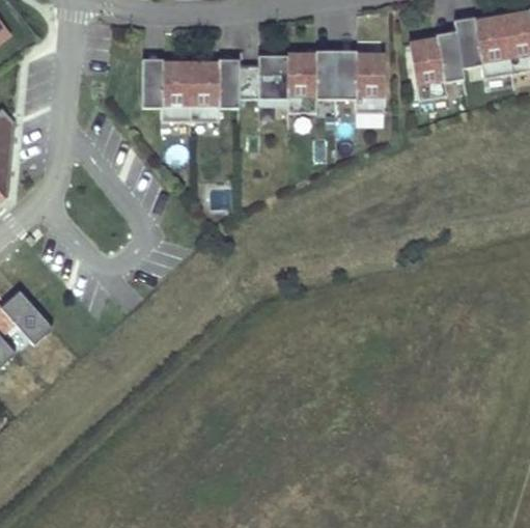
[(0,40),(12,32),(0,15),(0,40)]
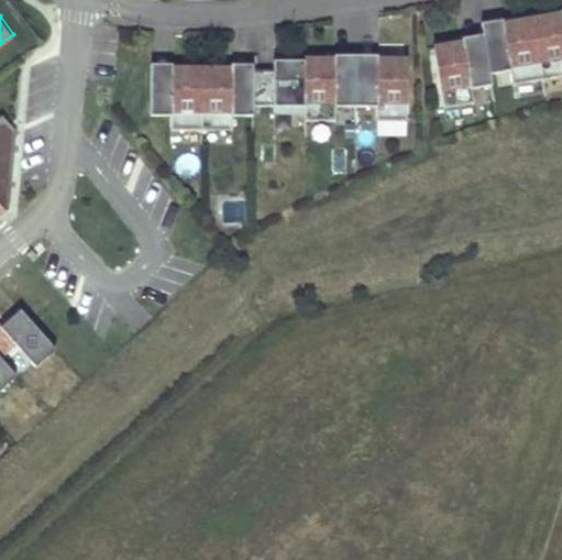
[(561,30),(552,32),(553,42),(561,40),(561,30)]
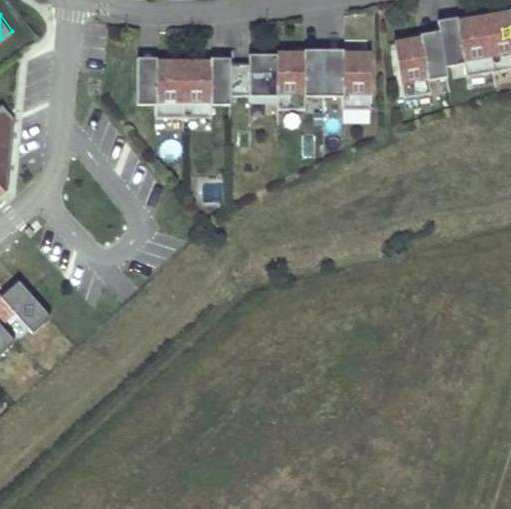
[(442,42),(440,32),(440,29),(421,32),(421,37),(409,39),(410,48),(442,42)]
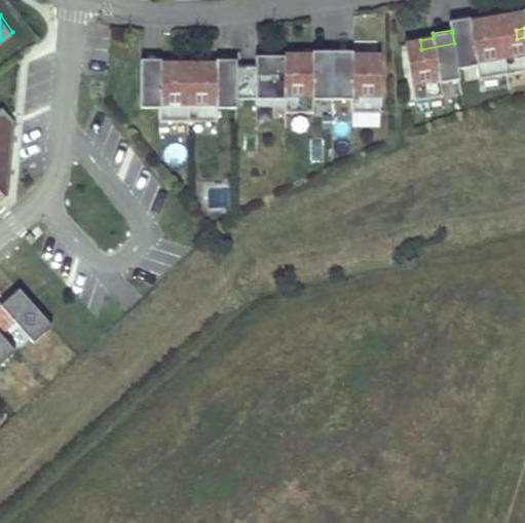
[(488,41),(486,33),(473,35),(473,30),(452,33),(454,43),(455,47),(488,41)]
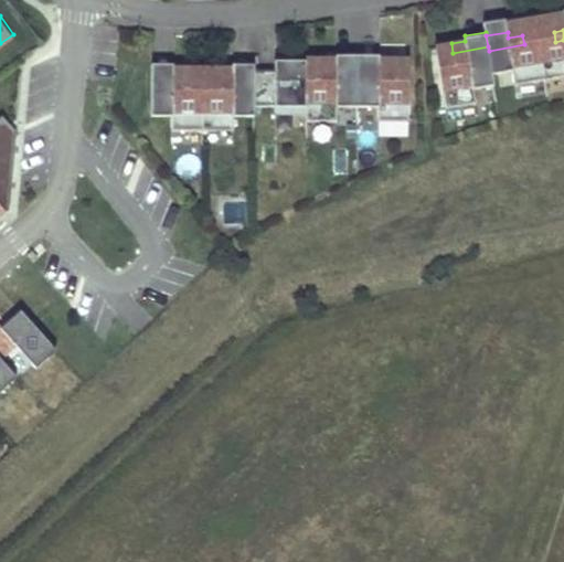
[(538,35),(538,32),(522,35),(524,44),(489,51),(492,69),(512,65),(514,80),(545,74),(538,35)]
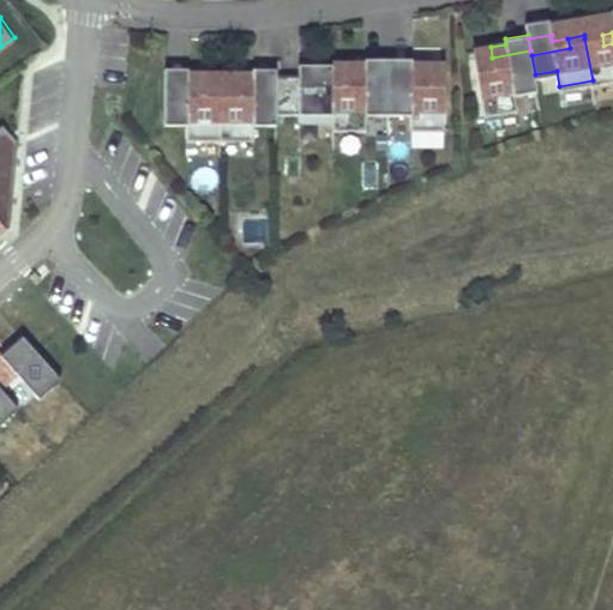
[(612,43),(604,46),(602,35),(584,38),(593,80),(593,84),(612,79),(612,43)]
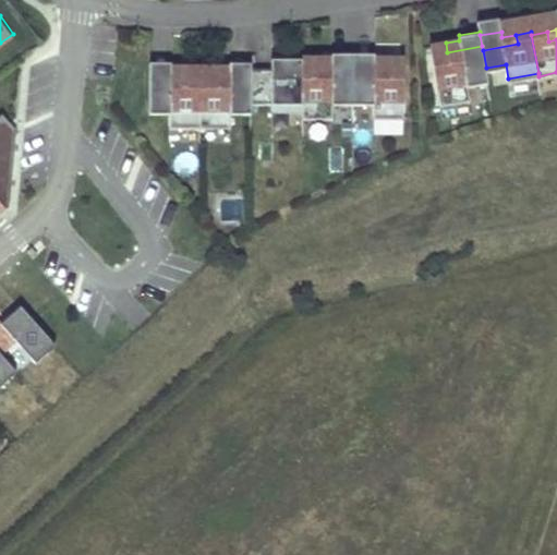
[(488,82),(486,68),(483,50),(482,46),(447,52),(446,43),(431,46),(440,104),(471,99),(468,85),(488,82)]
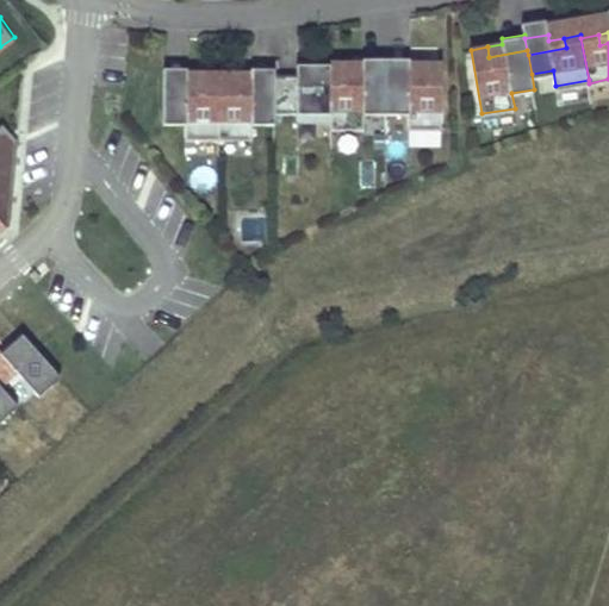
[(384,73),(384,57),(361,57),(361,63),(346,63),(346,73),(384,73)]
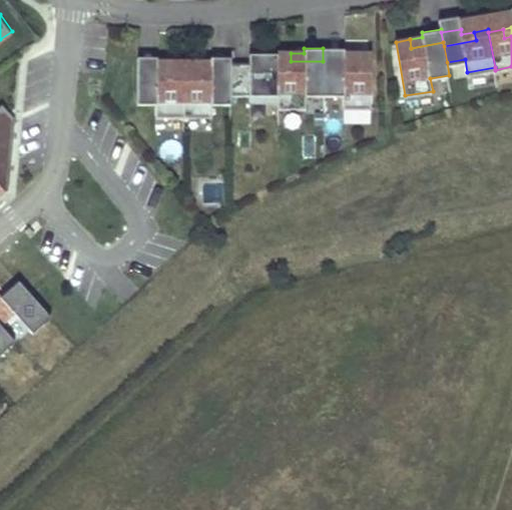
[(357,61),(357,53),(343,53),(343,48),(323,48),(323,61),(357,61)]
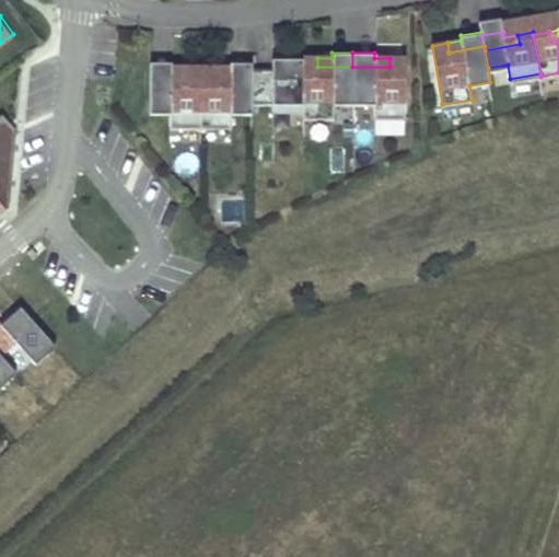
[(302,109),(302,58),(283,58),(283,67),(271,67),(251,67),(251,77),(251,103),(271,104),(271,109),(302,109)]
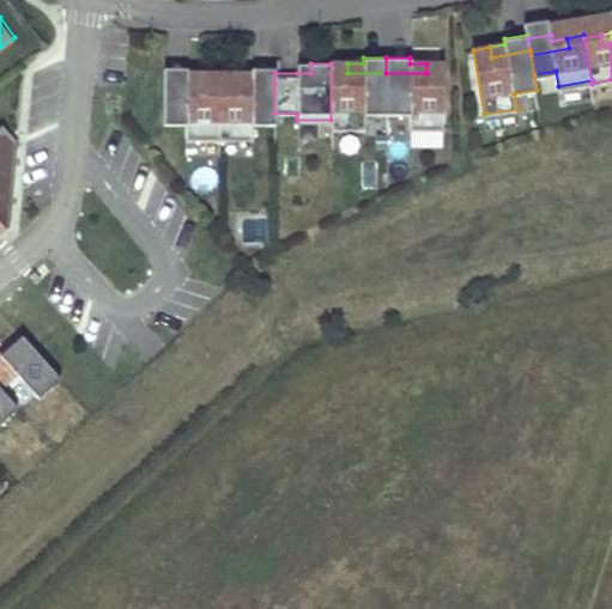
[(310,73),(310,64),(297,64),(297,73),(310,73)]
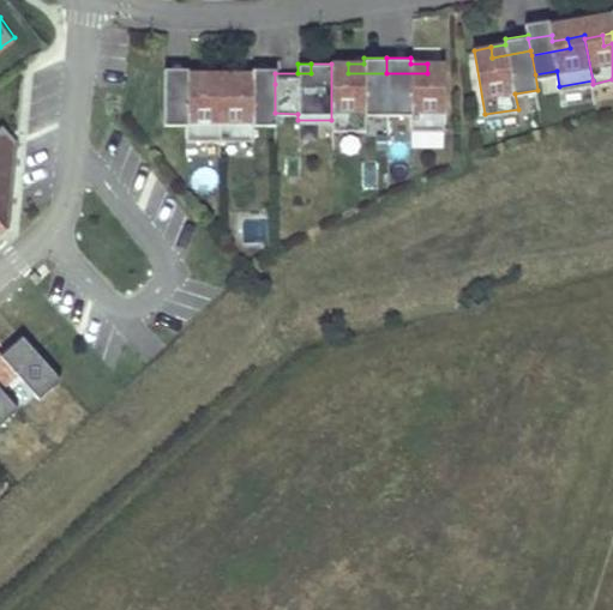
[(386,114),(386,73),(348,73),(348,64),(331,64),(331,120),(331,130),(365,130),(365,114),(386,114)]
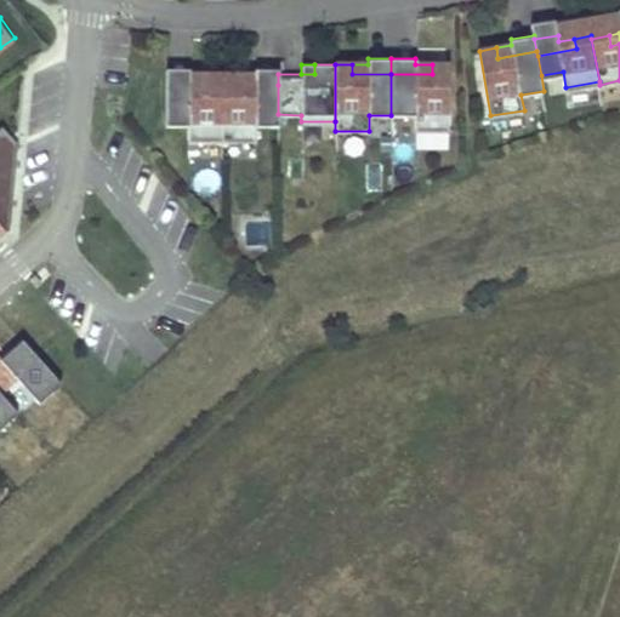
[(448,131),(448,64),(432,64),(432,74),(391,74),(391,115),(414,115),(414,131),(448,131)]
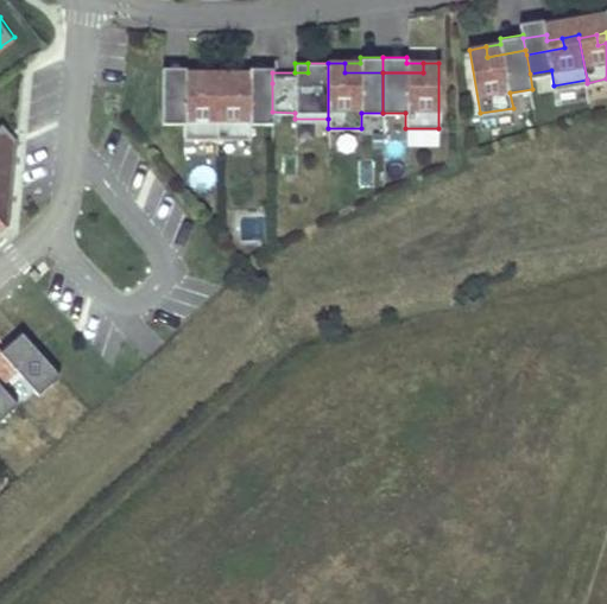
[(200,83),(200,72),(185,72),(185,67),(162,67),(162,83),(200,83)]
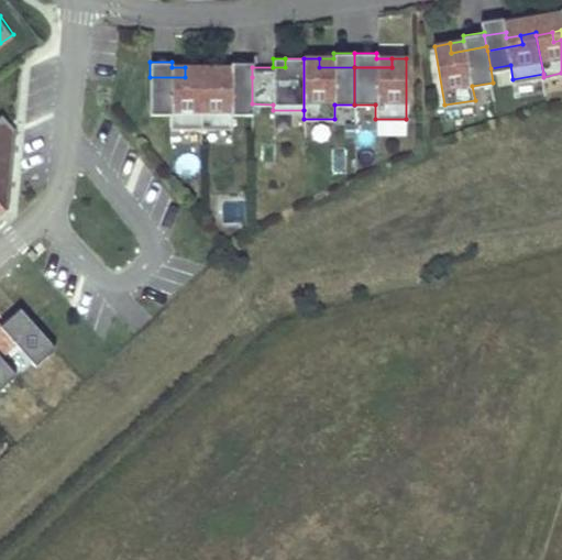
[(252,67),(252,62),(231,62),(231,67),(217,67),(217,77),(252,77),(252,67)]
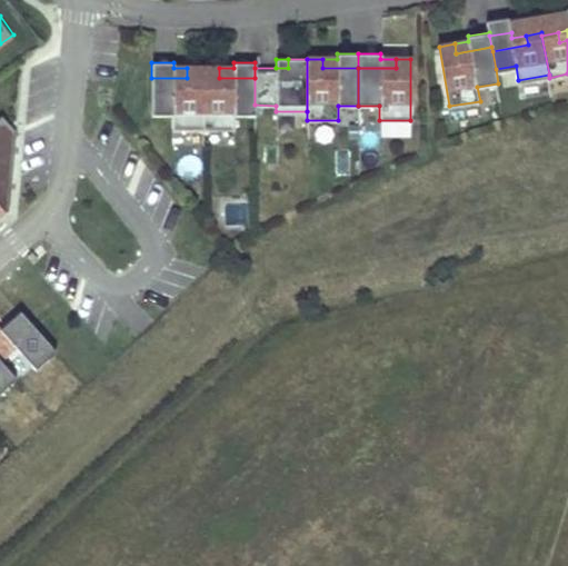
[(203,129),(203,68),(187,68),(187,78),(151,78),(151,115),(172,115),(171,129),(203,129)]
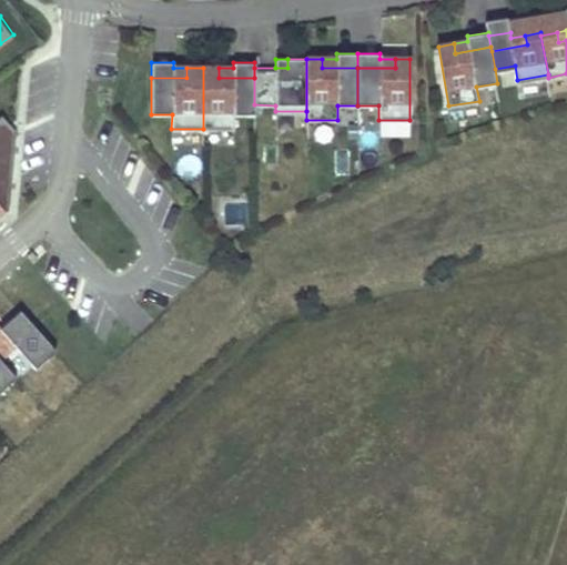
[(254,104),(254,78),(219,78),(219,68),(203,68),(203,129),(233,129),(233,114),(254,114),(254,104)]
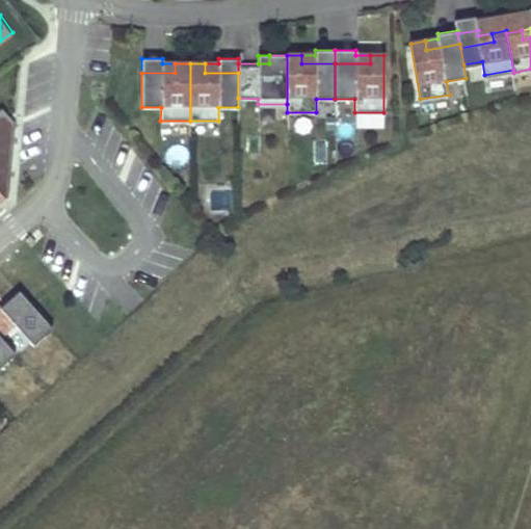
[(0,199),(10,189),(15,144),(6,135),(17,126),(17,122),(3,107),(0,109),(0,199)]
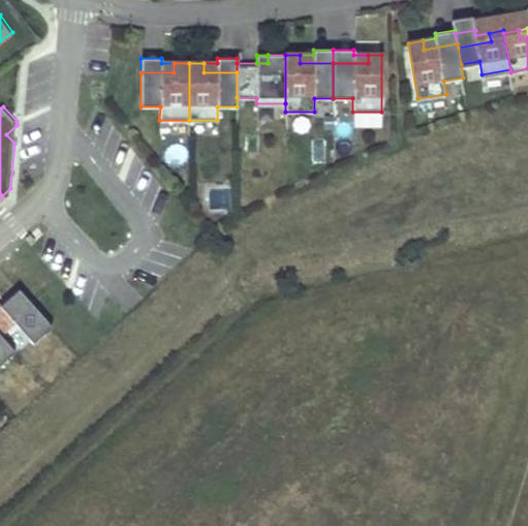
[(0,302),(0,331),(0,332),(14,318),(35,341),(54,325),(20,287),(1,304),(0,302)]
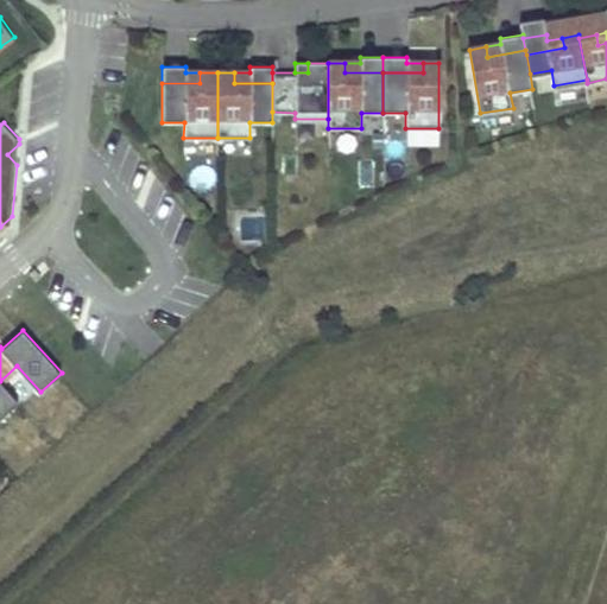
[(0,418),(19,401),(0,381),(0,380),(0,418)]
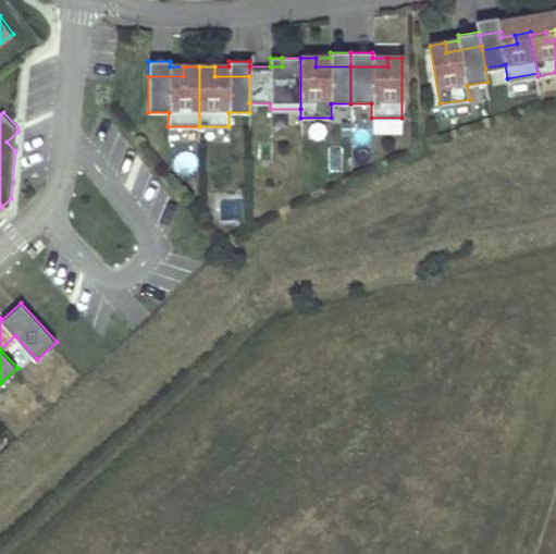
All buildings are outlined.
